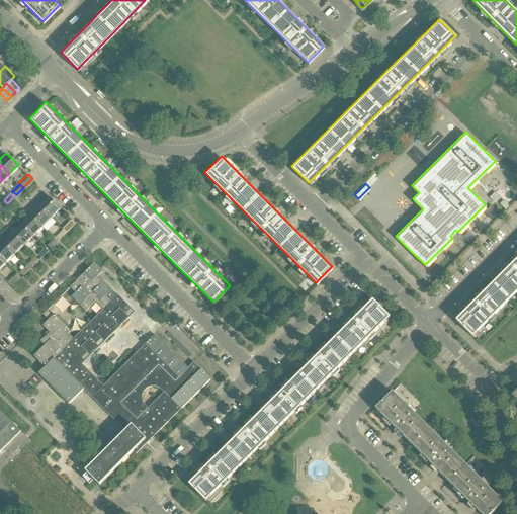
[(48,194),(38,203),(51,215),(60,205),(48,194)]
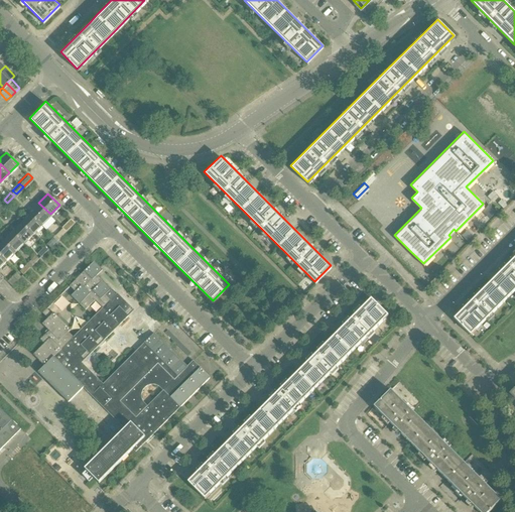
[(506,202),(505,202),(500,197),(497,200),(501,204),(502,205),(502,206),(506,202)]
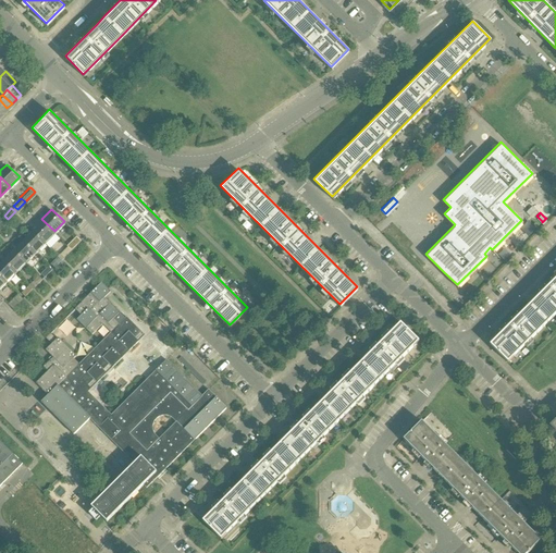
[(41,219),(32,229),(45,241),(54,231),(41,219)]
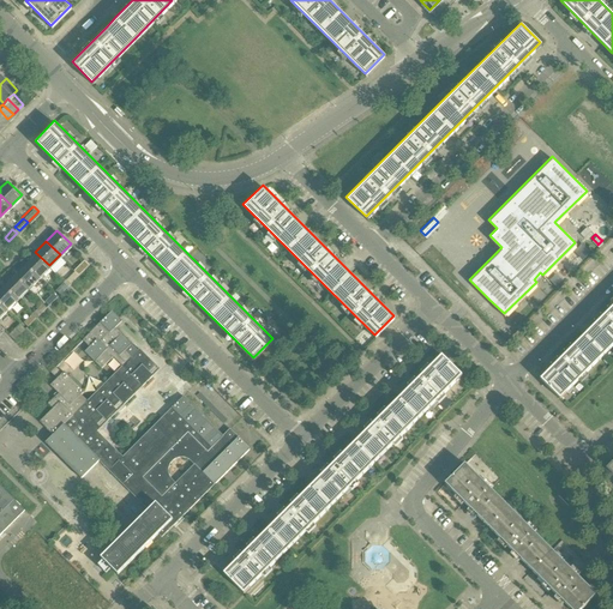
[(35,252),(24,263),(38,276),(49,265),(35,252)]
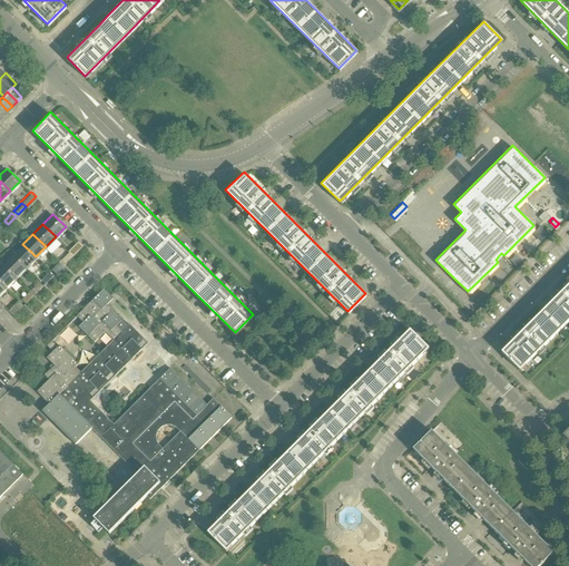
[(68,250),(72,253),(82,243),(77,238),(67,249),(68,250)]
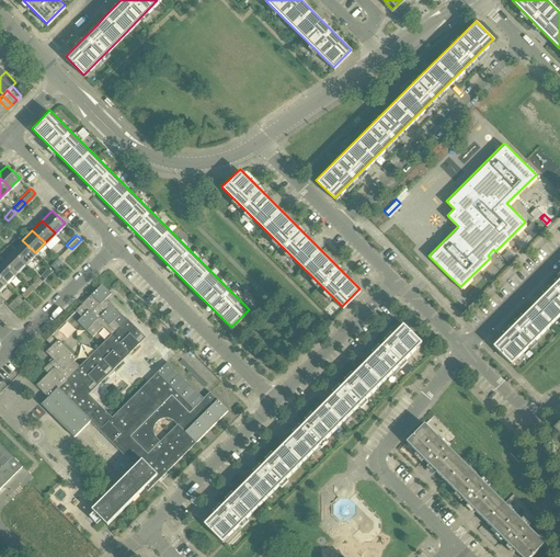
[(22,240),(13,250),(25,262),(35,252),(22,240)]
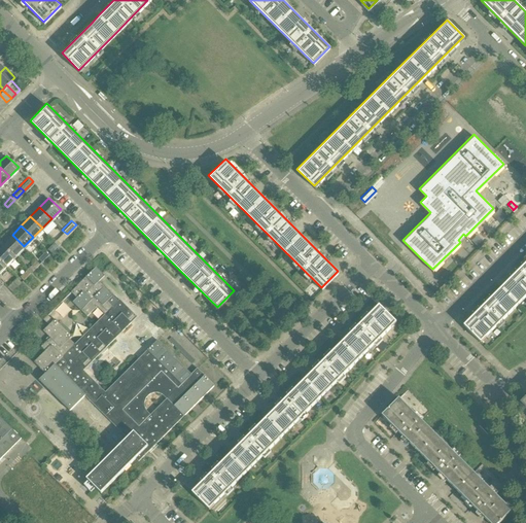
[(56,237),(60,241),(67,234),(63,231),(56,237)]
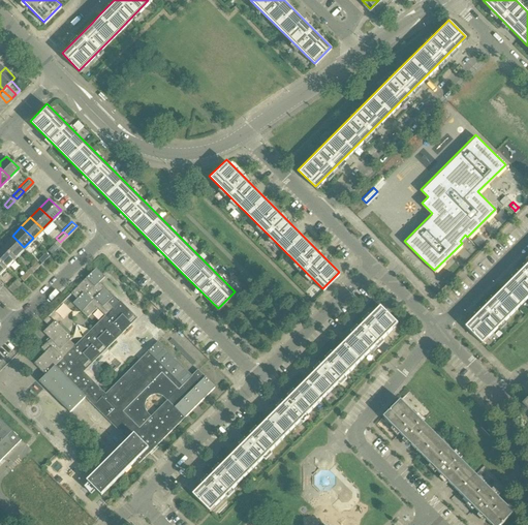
[(12,236),(3,244),(14,256),(24,247),(12,236)]
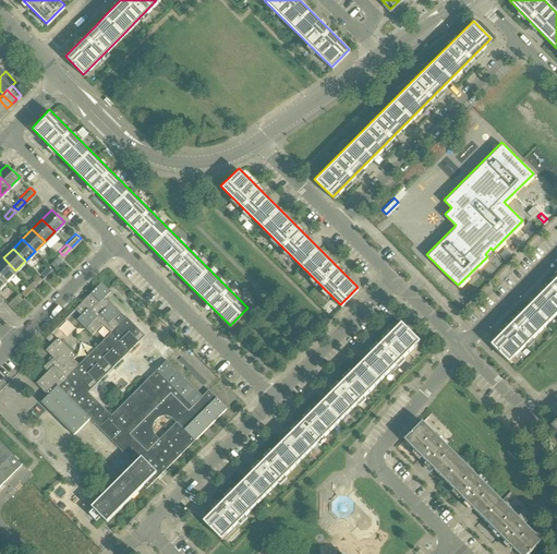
[(49,261),(53,265),(61,257),(57,253),(49,261)]
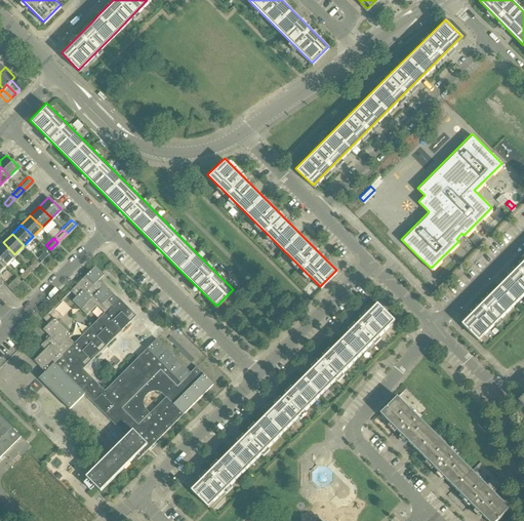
[(3,242),(0,245),(0,256),(5,263),(14,254),(3,242)]
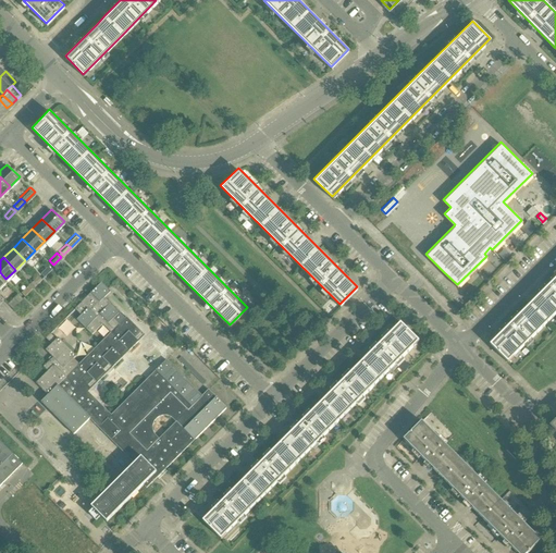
[(40,270),(44,273),(44,274),(51,267),(47,262),(40,270)]
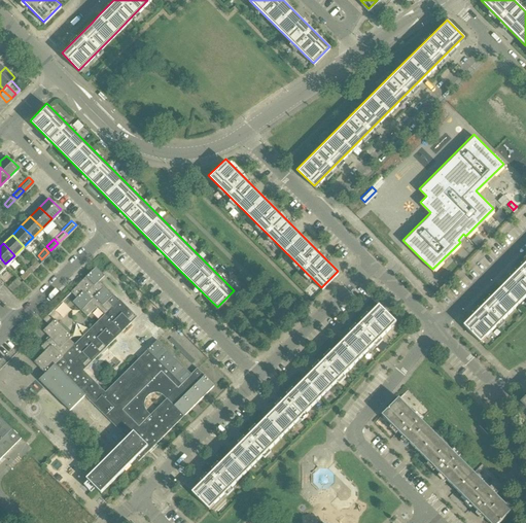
[(29,265),(32,268),(39,262),(35,257),(29,265)]
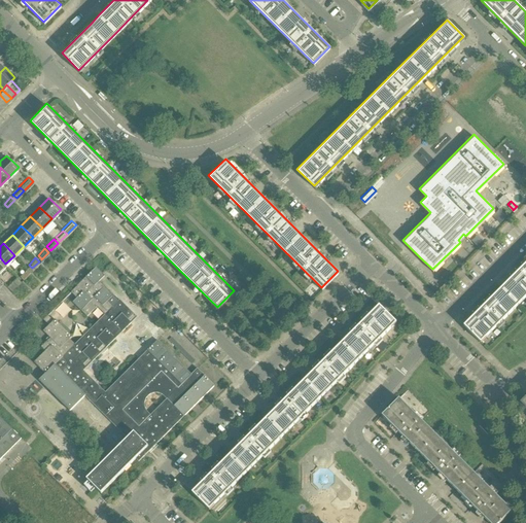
[(525,258),(462,322),(480,340),(525,292),(525,258)]
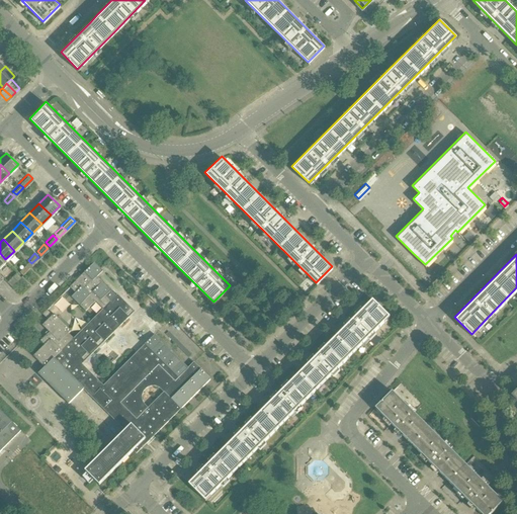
[(49,329),(39,338),(44,341),(32,352),(44,364),(37,370),(68,401),(82,386),(124,427),(84,467),(98,482),(133,447),(136,450),(180,405),(209,375),(192,359),(187,364),(154,331),(130,355),(102,382),(81,360),(119,322),(134,308),(116,290),(110,297),(104,292),(110,286),(96,272),(102,267),(93,258),(69,283),(75,288),(70,292),(85,308),(94,297),(102,306),(73,335),(68,330),(70,327),(53,310),(52,312),(47,307),(41,311),(47,316),(41,322),(49,329)]
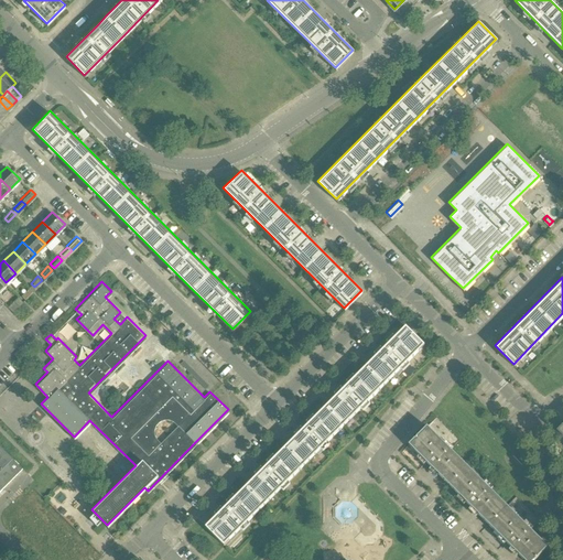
[(21,293),(24,297),(32,290),(29,286),(21,293)]
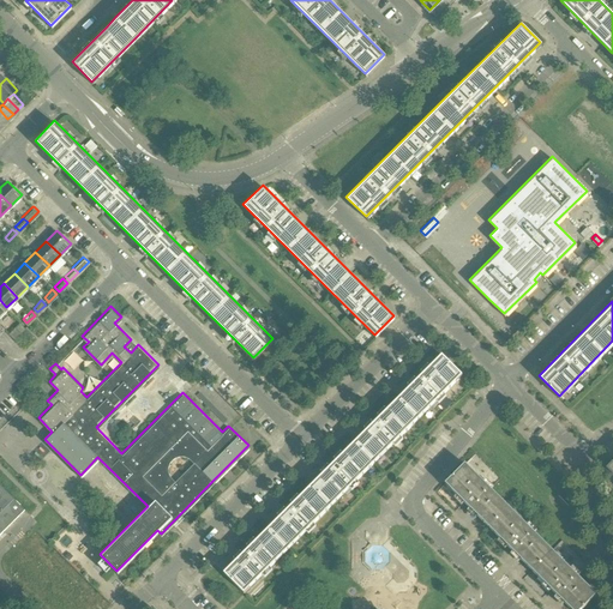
[(287,546),(330,502),(383,450),(461,372),(440,351),(222,570),(242,590),(287,546)]
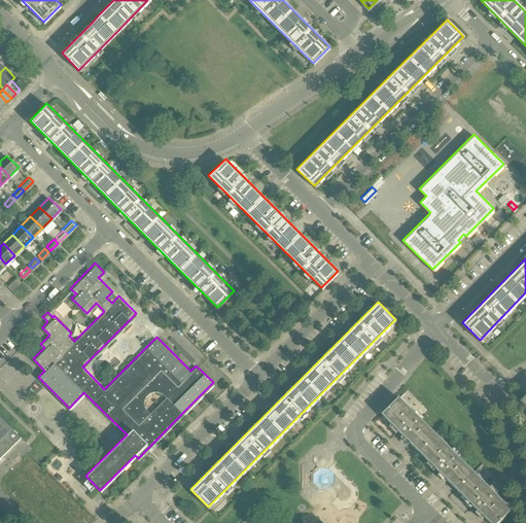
[(380,412),(381,412),(491,522),(494,522),(511,508),(419,417),(397,395),(380,412)]
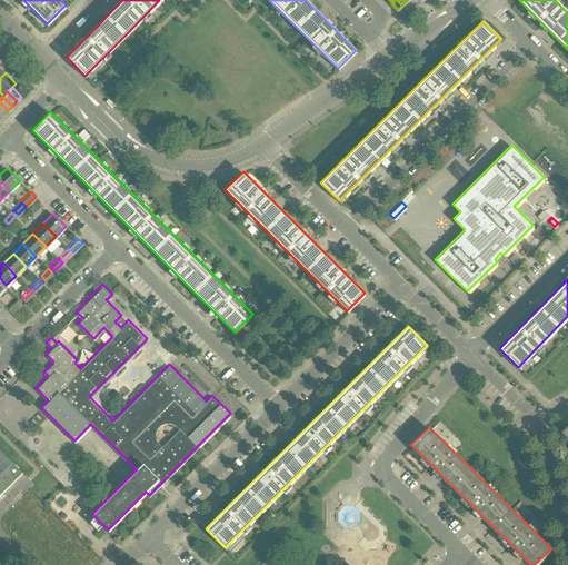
[(0,491),(22,469),(0,447),(0,491)]
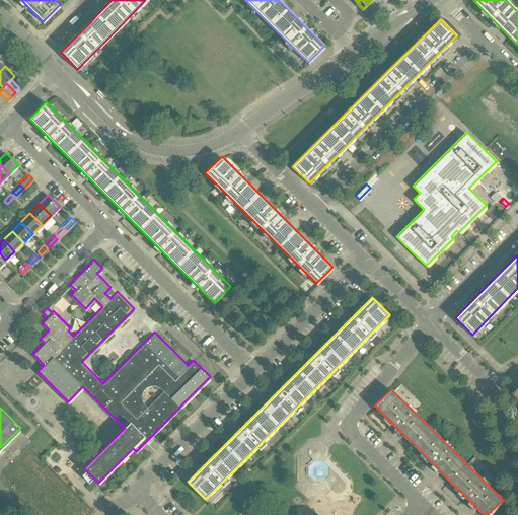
[(485,420),(475,411),(470,416),(479,425),(485,420)]
